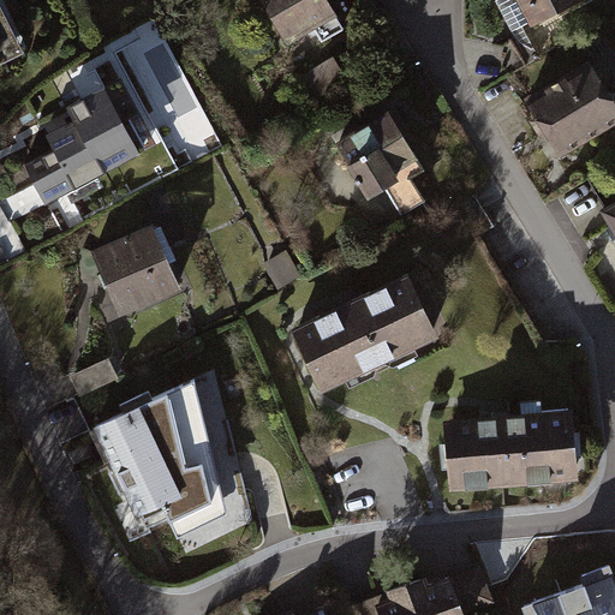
[(321,0),(258,0),(286,48),(333,21),(321,0)]
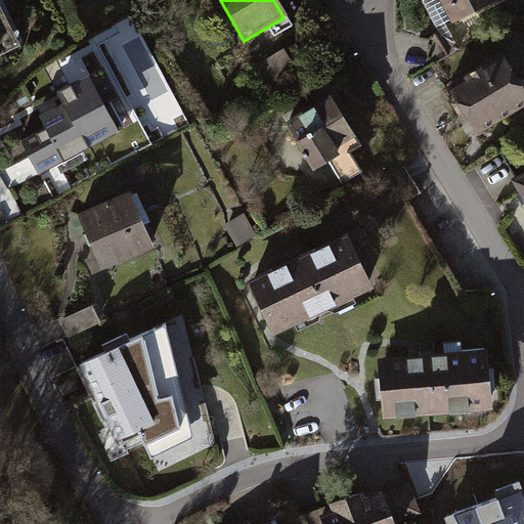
[(435,0),(448,27),(498,2),(496,0),(435,0)]
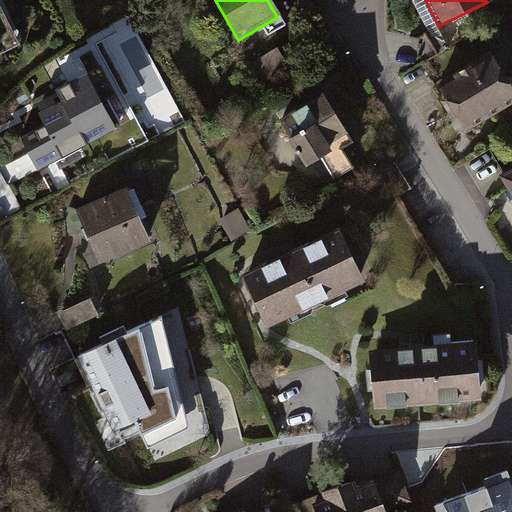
[(0,6),(0,59),(21,48),(0,6)]
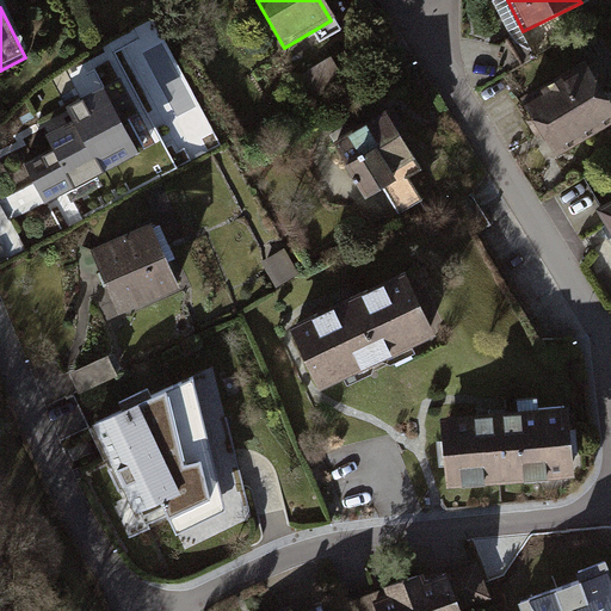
[(610,110),(586,66),(522,103),(551,156),(610,123),(610,110)]
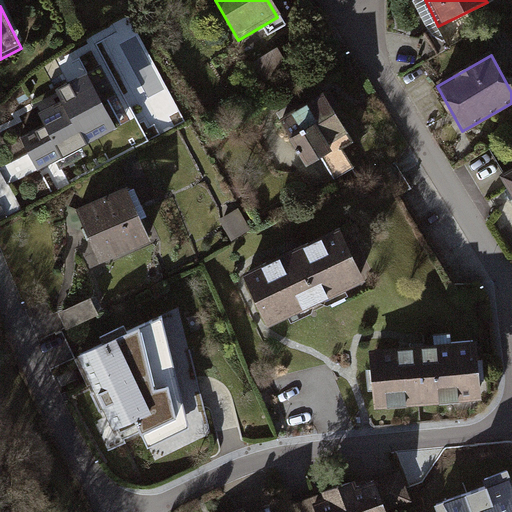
[(44,128),(21,140),(38,172),(129,123),(99,68),(55,92),(62,104),(38,116),(44,128)]
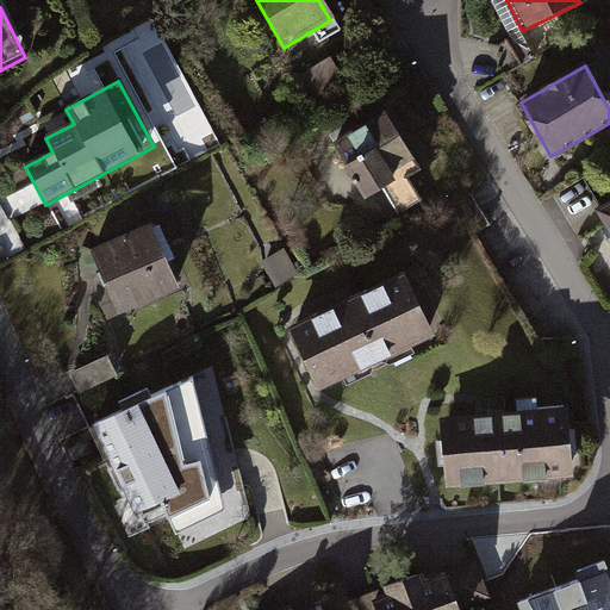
[(388,112),(334,145),(371,206),(425,173),(388,112)]
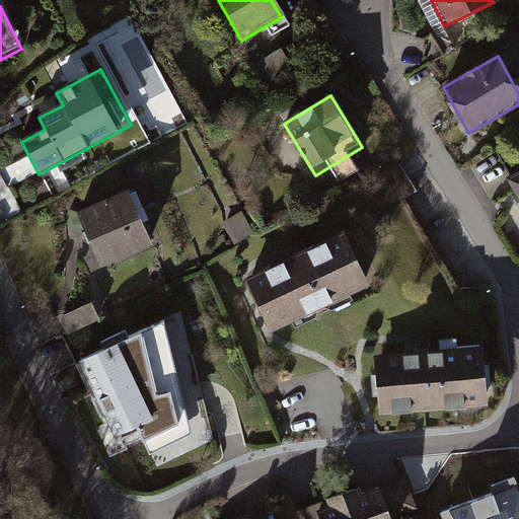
[(518,170),(505,178),(518,204),(518,170)]
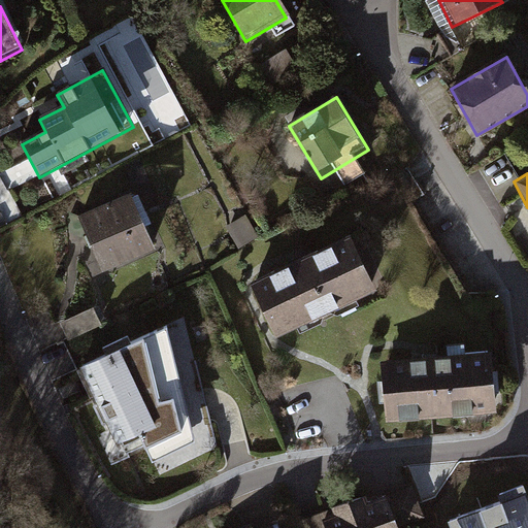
[(131,196),(78,219),(103,275),(156,252),(131,196)]
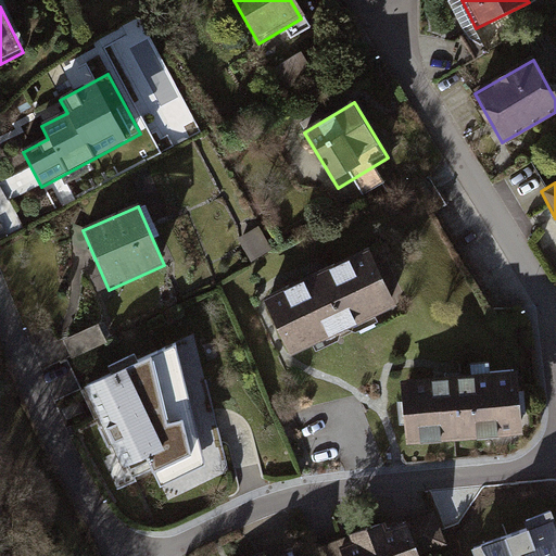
[(368,252),(265,300),(293,358),(396,311),(368,252)]
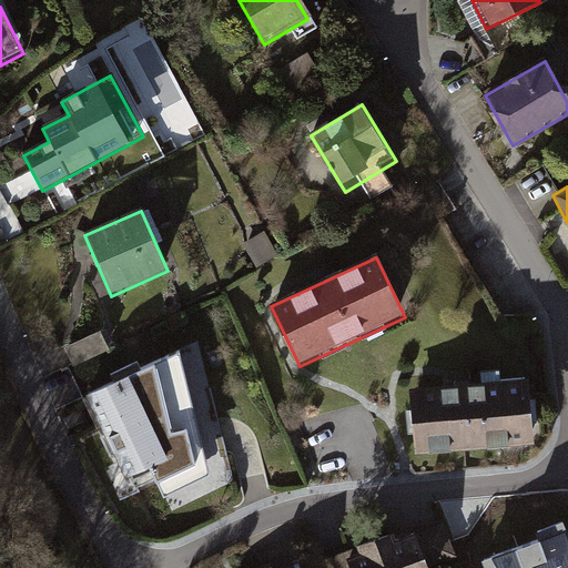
[(101,333),(66,350),(74,368),(110,352),(101,333)]
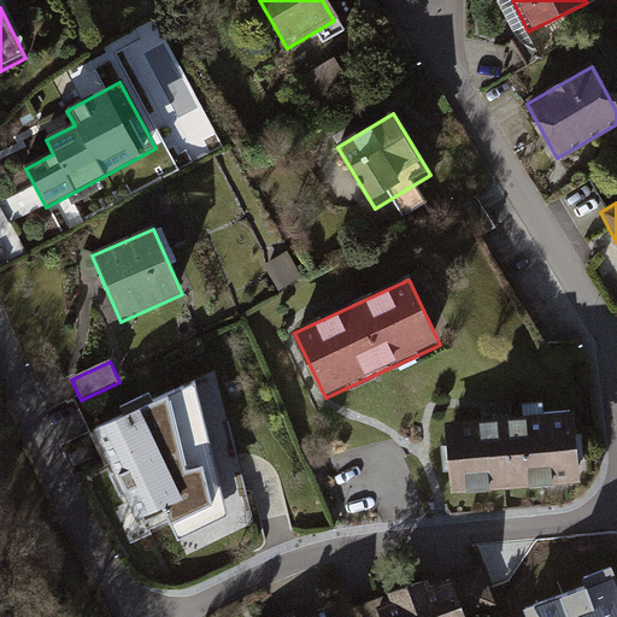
[(193,378),(93,428),(134,510),(158,498),(176,533),(222,509),(193,378)]
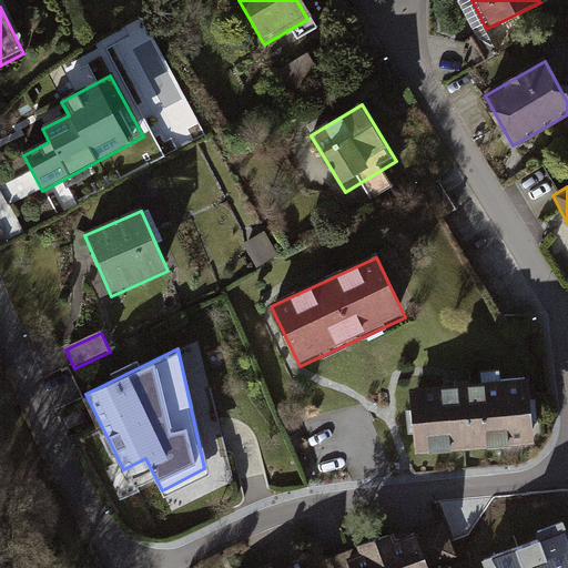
[(530,388),(416,391),(417,453),(531,450),(530,388)]
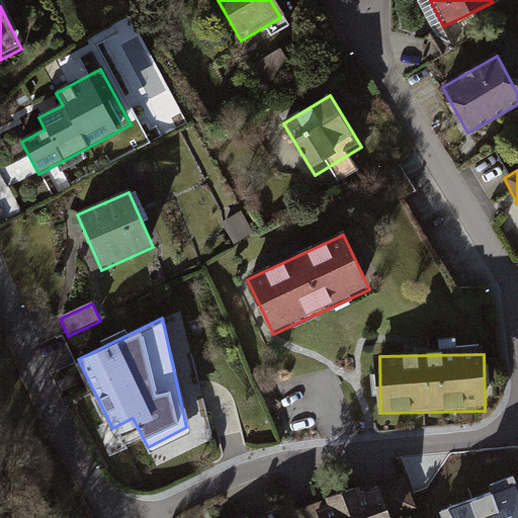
[(515,517),(501,475),(440,495),(447,517),(515,517)]
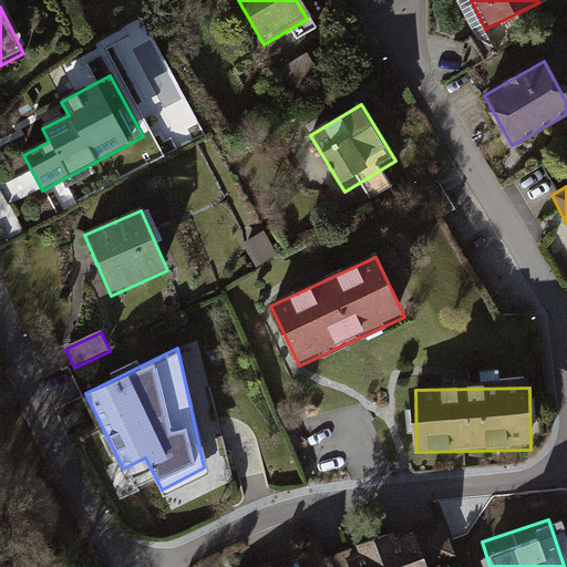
[(423,566),(413,534),(321,564),(321,566),(423,566)]
